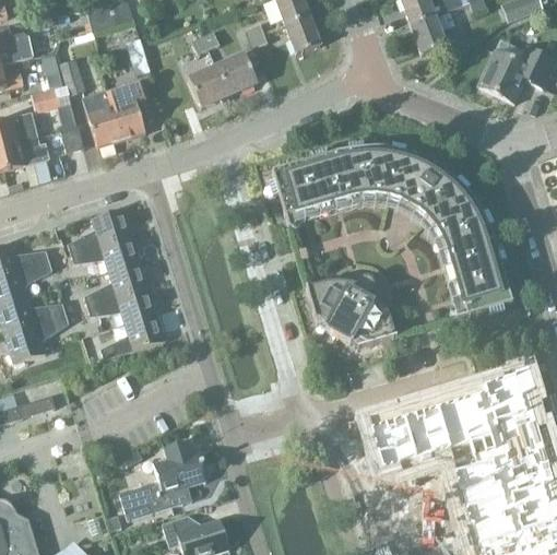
[(276,0),(286,26),(310,18),(304,0),(276,0)]
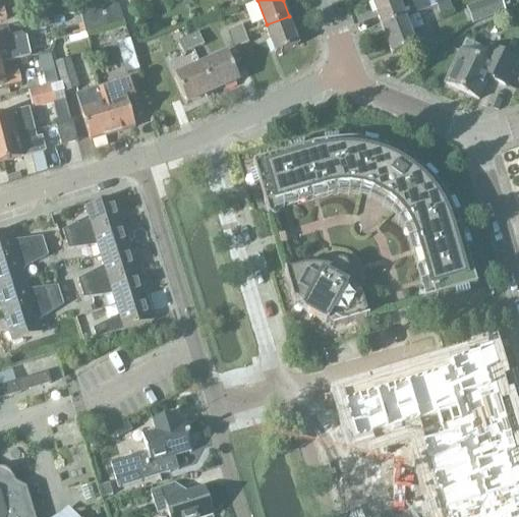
[(375,0),(384,24),(408,15),(419,10),(431,6),(429,0),(375,0)]
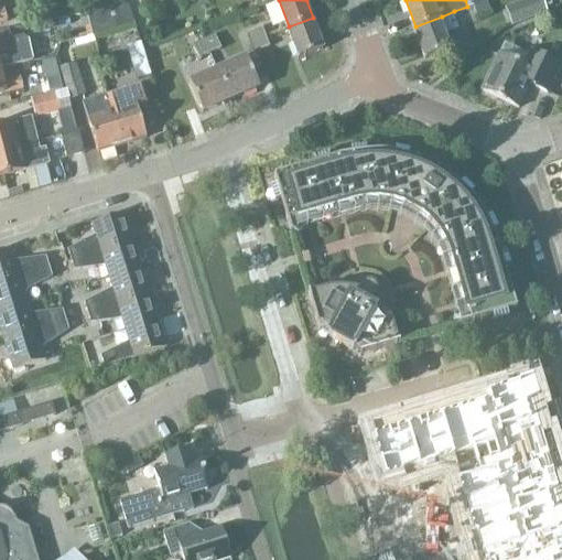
[(481,0),(474,2),(478,13),(493,7),(490,0),(481,0)]
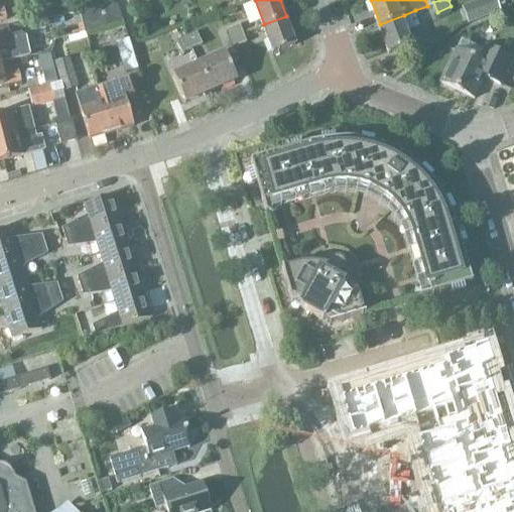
[(474,0),(464,4),(471,21),(502,9),(499,0),(474,0)]
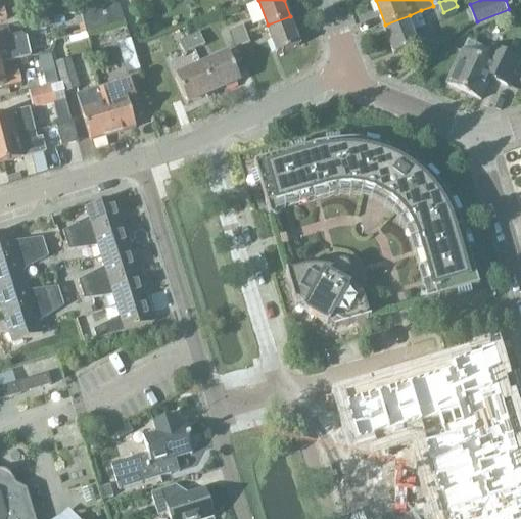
[(410,15),(385,25),(395,51),(419,42),(410,15)]
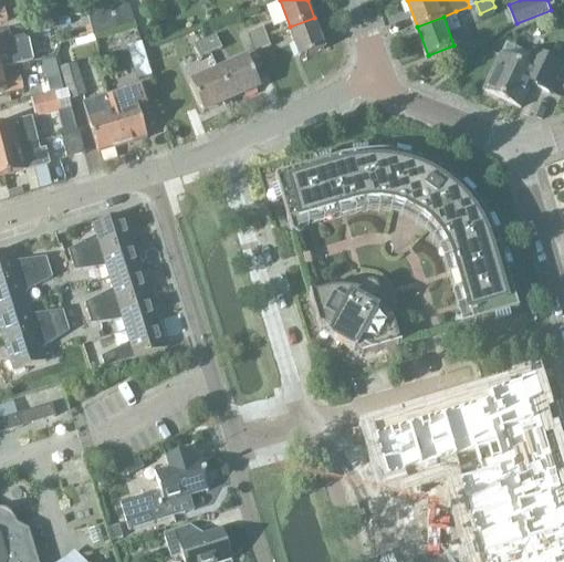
[(314,18),(290,27),(301,56),(325,47),(314,18)]
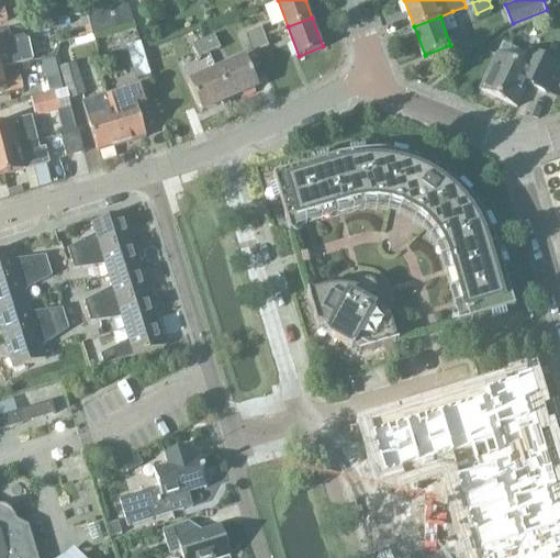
[(249,28),(253,37),(266,33),(262,23),(249,28)]
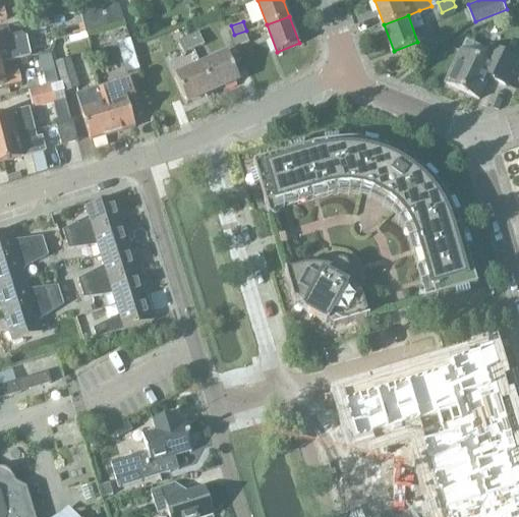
[(190,34),(195,45),(205,42),(200,30),(190,34)]
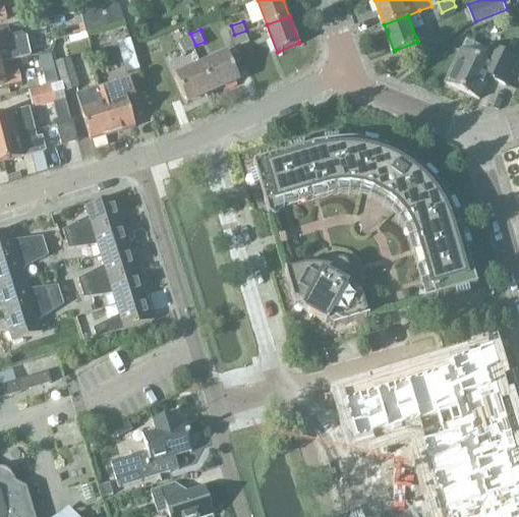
[(0,60),(2,60),(33,54),(27,34),(23,31),(0,36),(0,60)]
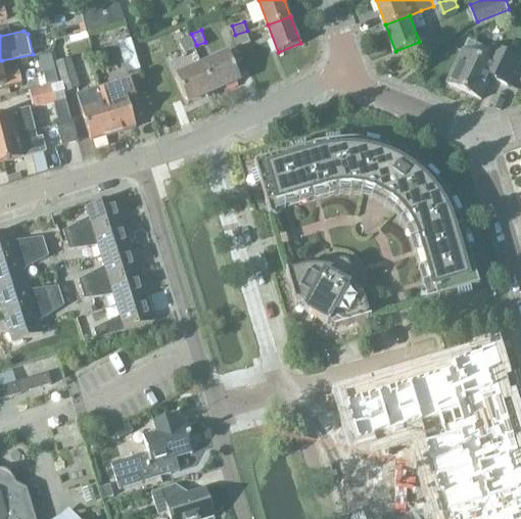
[(235,35),(238,44),(251,40),(247,31),(235,35)]
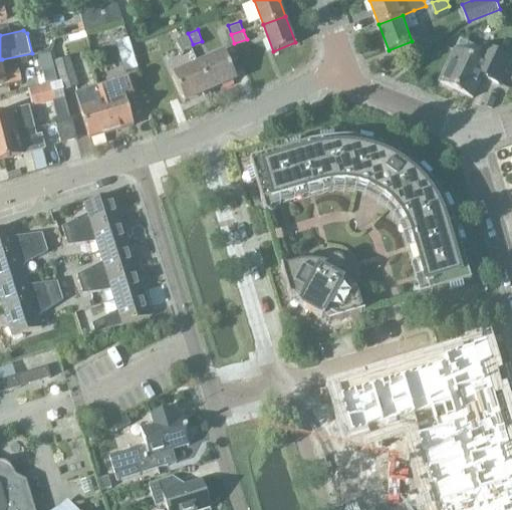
[(184,48),(193,44),(188,33),(179,36),(184,48)]
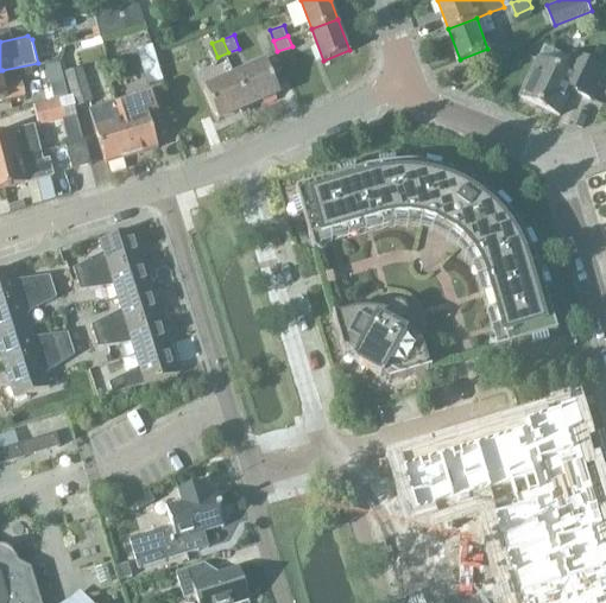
[(522,93),(521,94),(562,113),(562,112),(574,88),(592,97),(605,69),(605,67),(575,52),(568,69),(540,56),(522,93)]
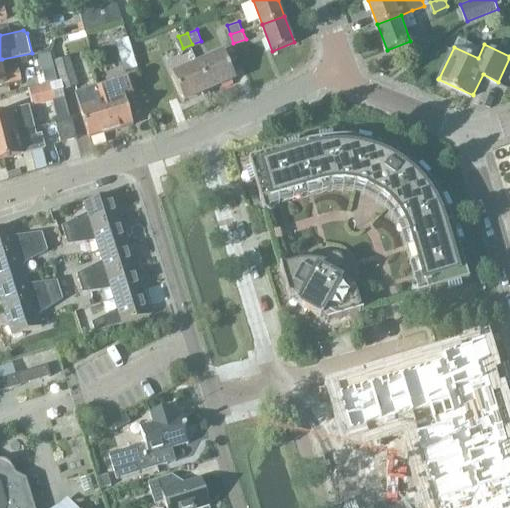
[(224,50),(199,61),(211,89),(236,77),(224,50)]
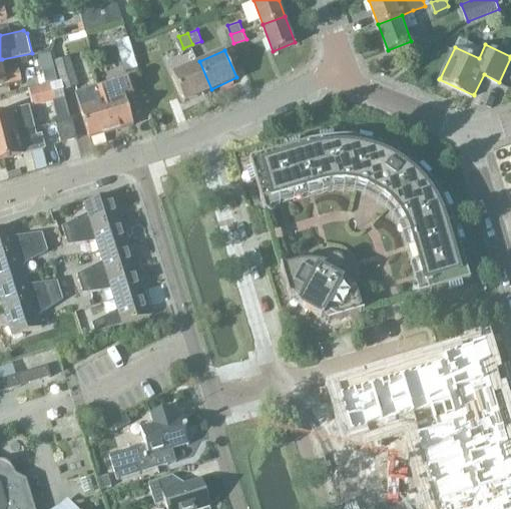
[(65,88),(80,83),(70,54),(55,58),(62,78),(65,88)]
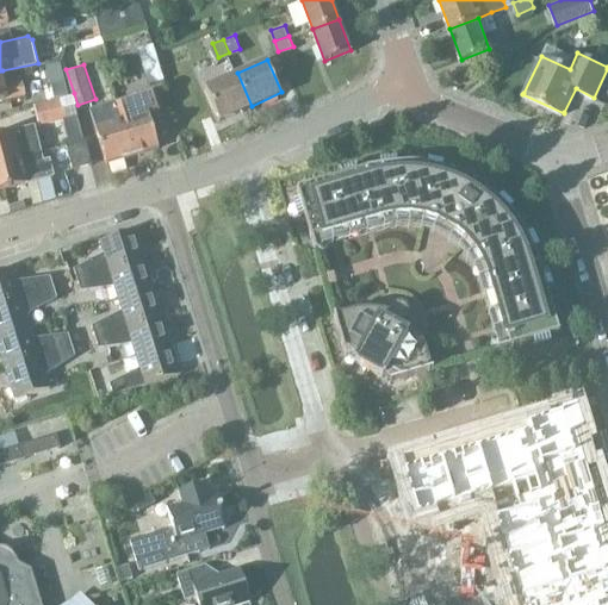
[(2,70),(0,70),(0,99),(26,93),(24,81),(5,86),(2,70)]
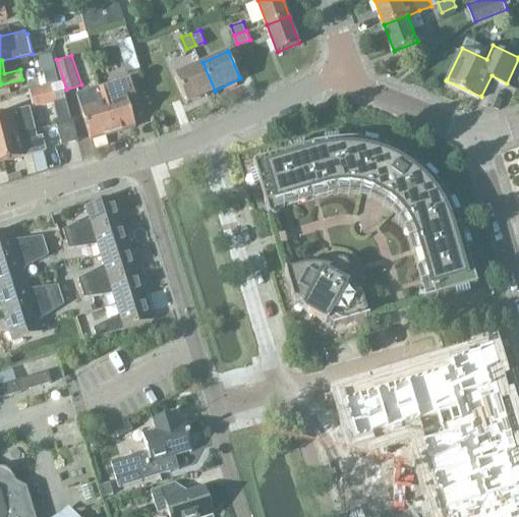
[(215,91),(203,62),(176,73),(189,102),(215,91)]
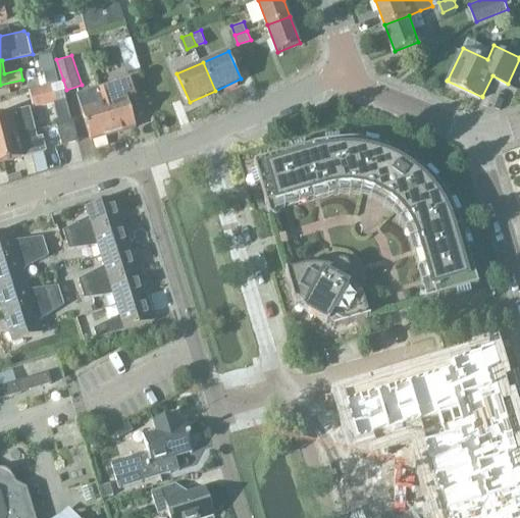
[(122,80),(101,86),(115,132),(138,124),(130,98),(140,95),(135,75),(122,80)]
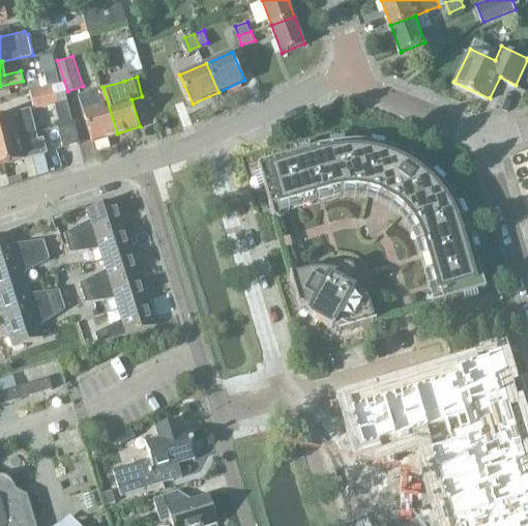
[(30,89),(34,107),(68,98),(67,91),(64,81),(30,89)]
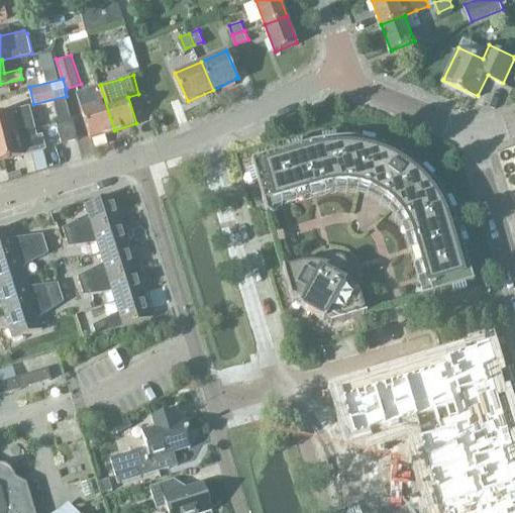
[(82,109),(91,137),(114,130),(100,85),(79,92),(84,109),(82,109)]
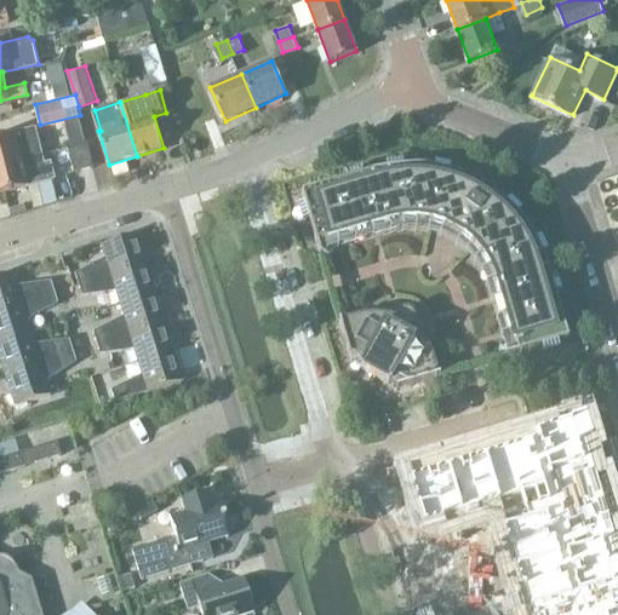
[(38,126),(0,134),(0,164),(44,153),(38,126)]
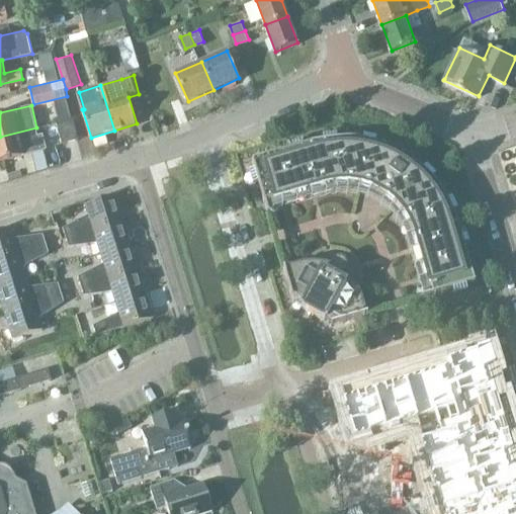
[(74,117),(58,120),(63,141),(79,137),(74,117)]
